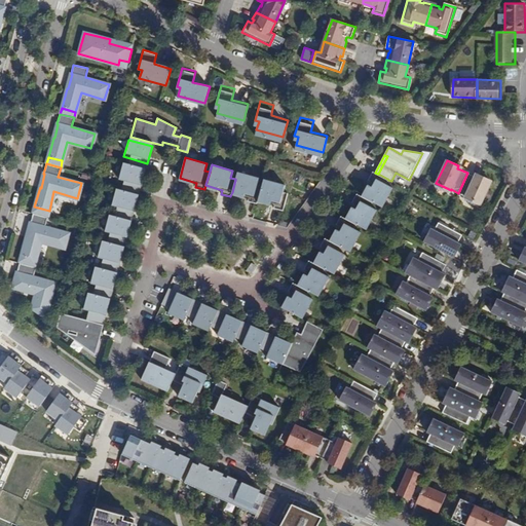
[(120,166),(116,183),(140,189),(145,172),(120,166)]
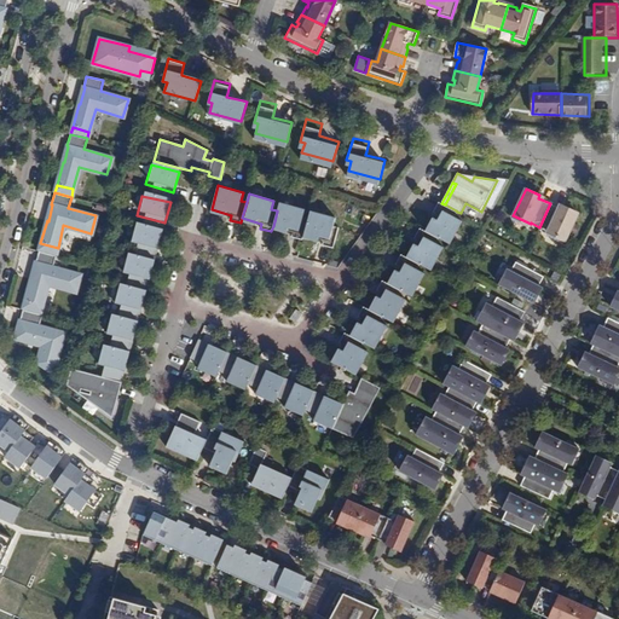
[(304,235),(308,219),(302,218),(305,209),(279,202),(277,210),(277,212),(273,226),(293,232),(291,237),(302,239),(304,235)]
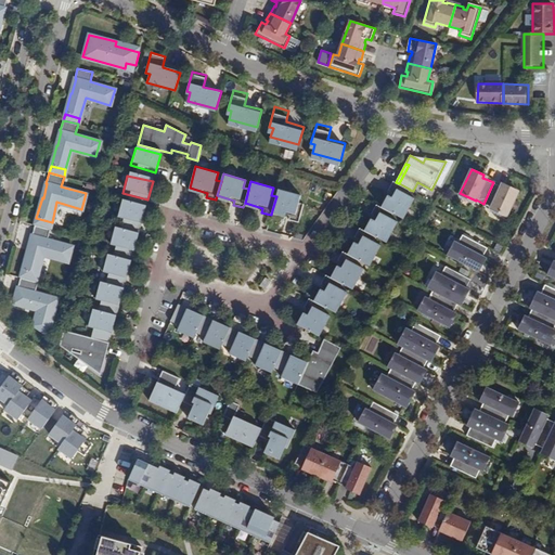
[(396,182),(392,181),(388,190),(390,191),(392,192),(385,206),(384,208),(394,214),(403,219),(414,198),(408,194),(410,190),(409,189),(399,183),(396,182)]
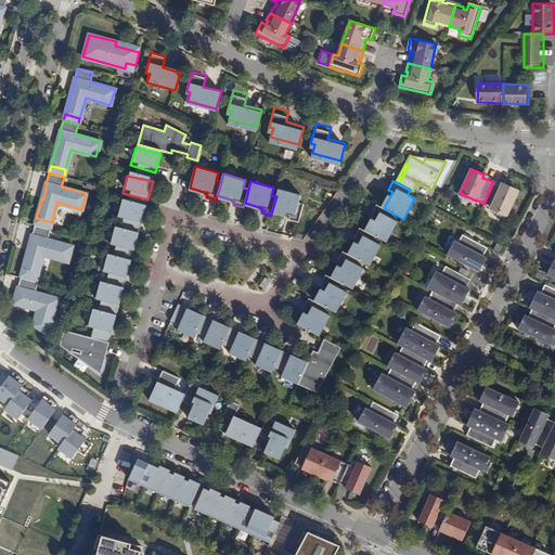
[(501,185),(493,182),(483,204),(491,207),(491,208),(506,215),(518,191),(505,185),(504,188),(501,185)]
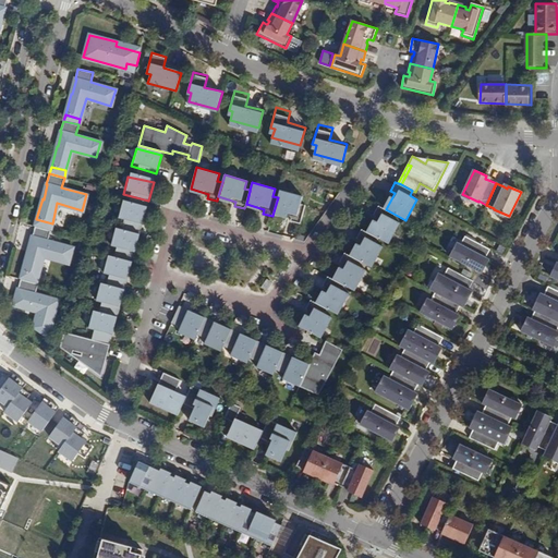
[(301,223),(305,205),(300,204),(302,196),(280,190),(278,197),(274,211),(291,217),(290,221),(301,223)]
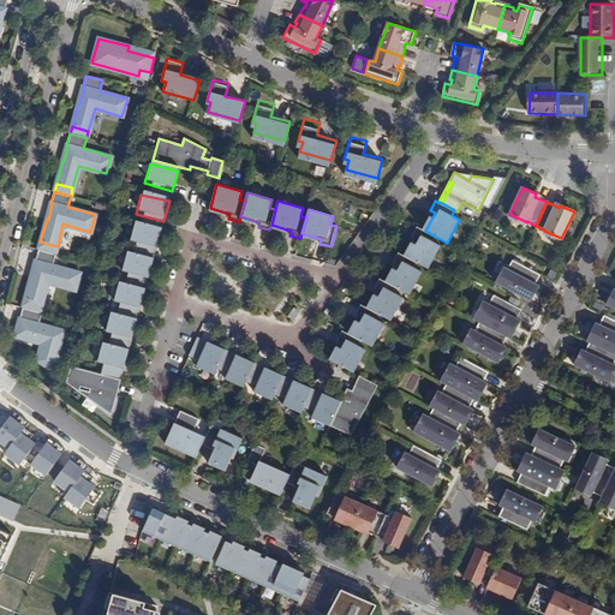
[(435,213),(433,212),(424,226),(427,228),(435,213)]
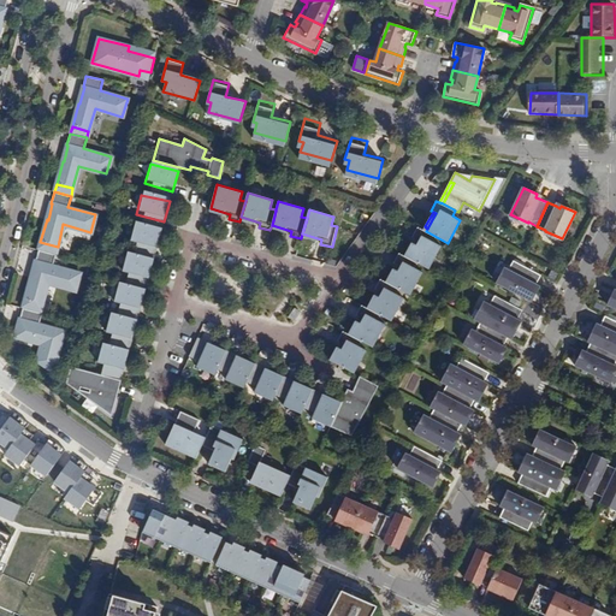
[(132,225),(126,244),(155,253),(160,234),(132,225)]
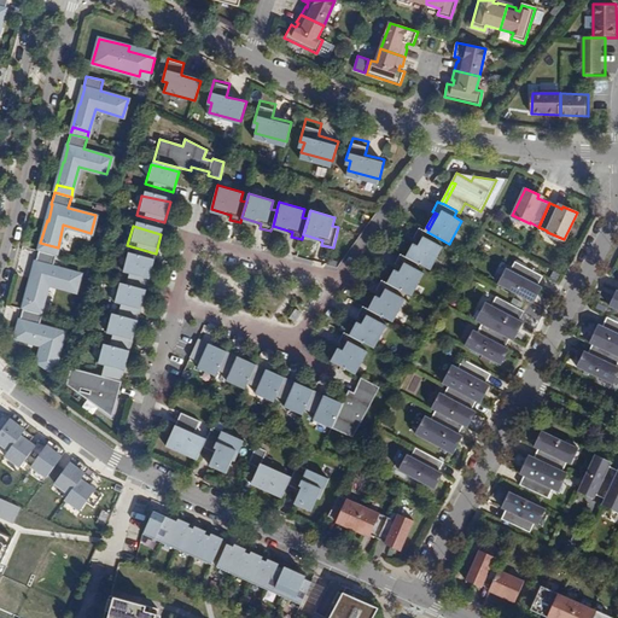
[(427,232),(419,227),(413,238),(418,240),(408,258),(419,263),(431,269),(443,246),(435,243),(438,238),(427,232)]
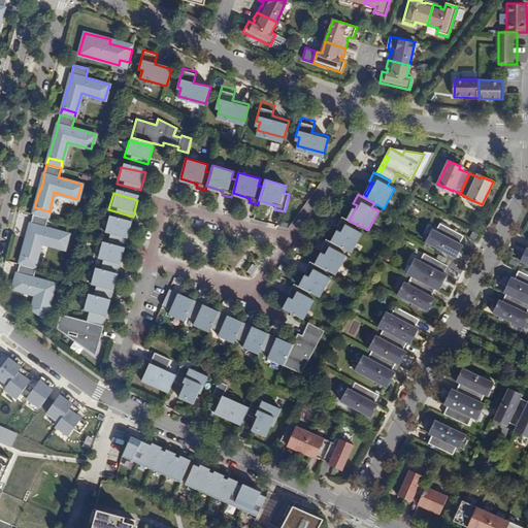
[(50,211),(34,207),(33,213),(47,218),(50,211)]
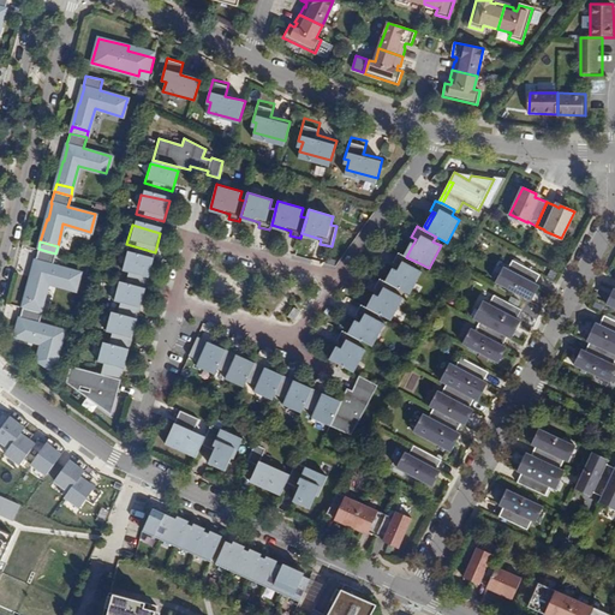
[(30,278),(24,300),(42,305),(47,282),(75,290),(79,273),(52,266),(55,254),(39,249),(35,261),(36,262),(31,278),(30,278)]
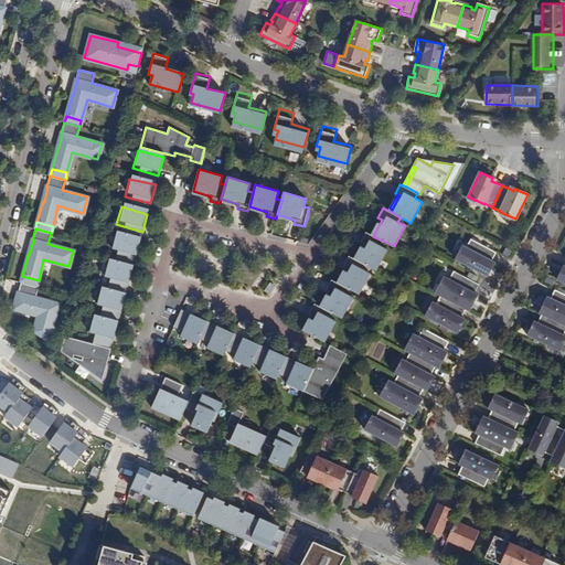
[(373,236),(365,232),(361,242),(365,244),(356,259),(366,265),(376,270),(387,249),(381,246),(383,241),(373,236)]
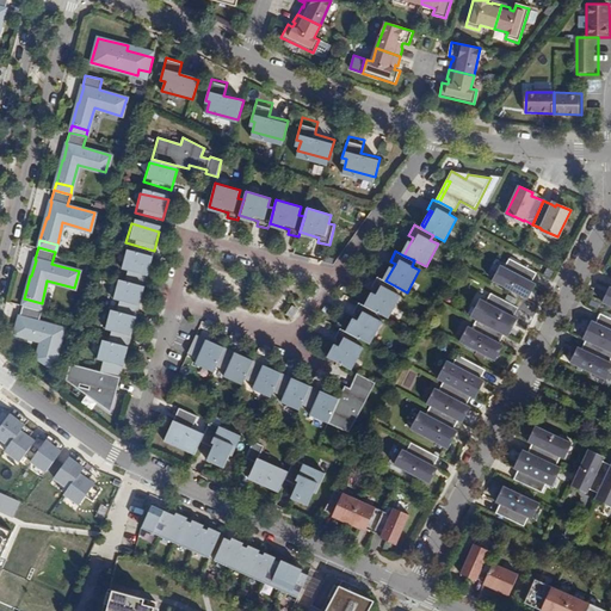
[(123,253),(118,273),(146,281),(150,261),(123,253)]
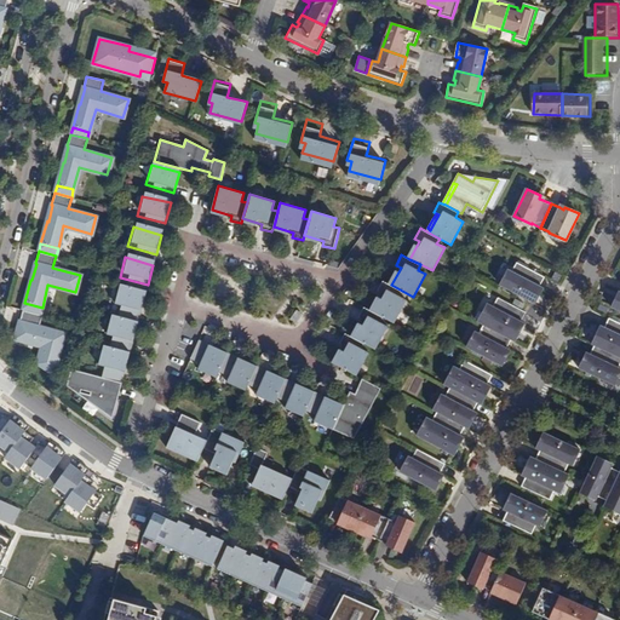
[(501,286),(534,304),(539,294),(538,293),(541,286),(540,286),(544,276),(516,262),(512,270),(509,269),(505,276),(506,277),(501,286)]
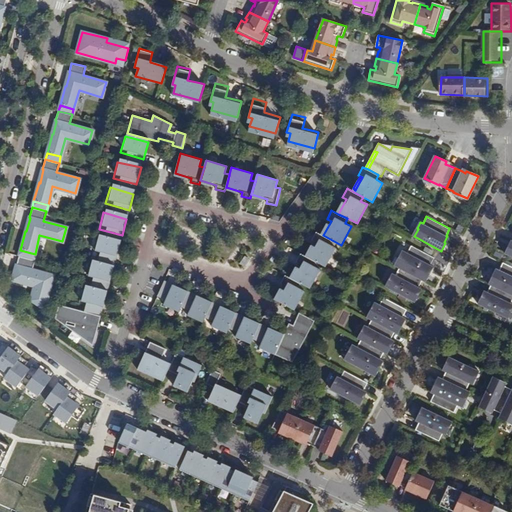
[(323,235),(316,232),(311,240),(315,242),(307,257),(316,262),(325,267),(336,248),(329,244),(332,240),(323,235)]
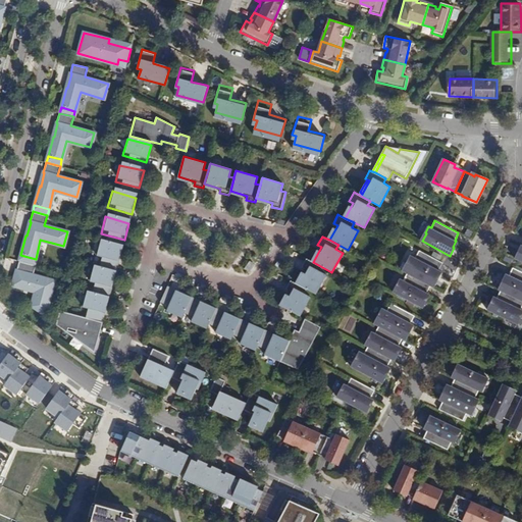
[(100,243),(95,259),(117,265),(121,249),(100,243)]
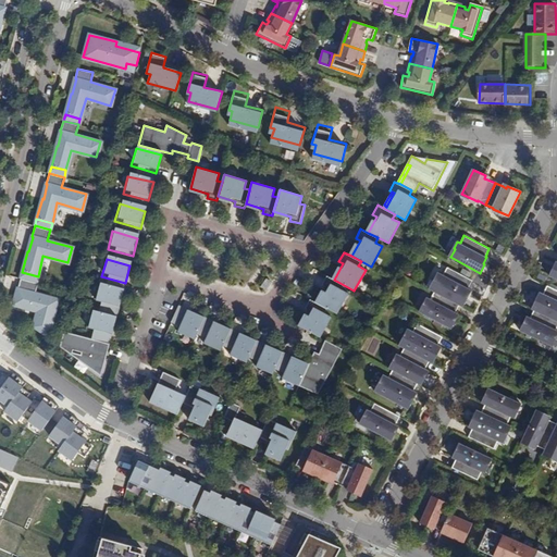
[(468,288),(472,281),(447,268),(443,275),(438,273),(434,282),(435,282),(431,289),(434,292),(459,305),(462,307),(466,298),(465,298),(469,289),(468,288)]
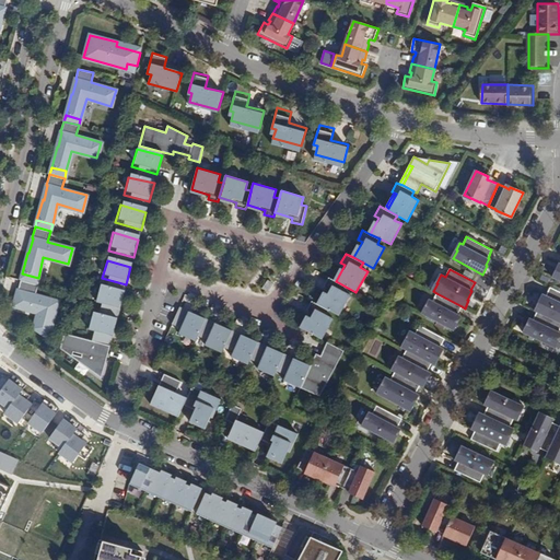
[(22,273),(21,280),(36,284),(38,278),(22,273)]
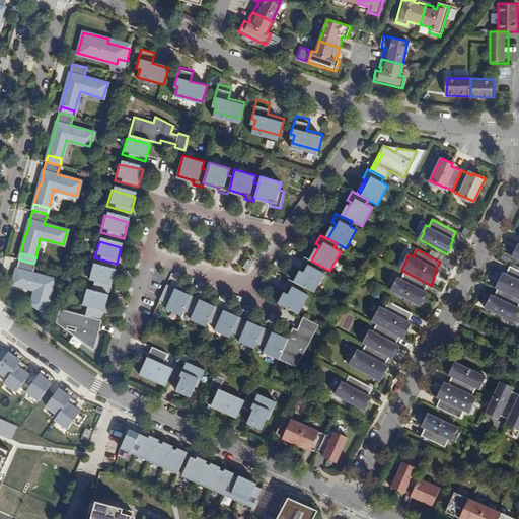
[(311,261),(304,256),(300,266),(303,268),(296,283),(305,287),(314,292),(324,273),(318,270),(320,266),(311,261)]
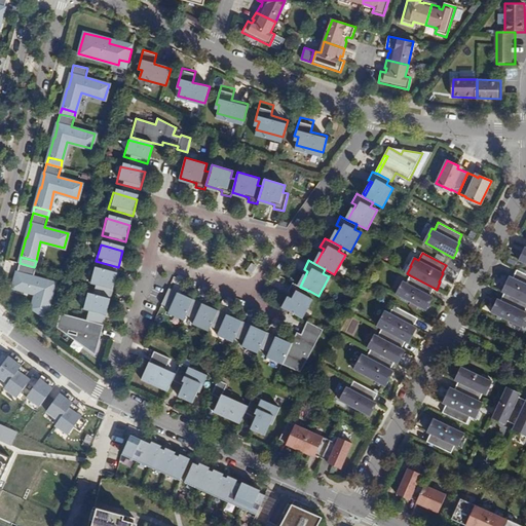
[(34,267),(20,263),(12,287),(35,294),(32,308),(45,317),(54,283),(33,277),(36,267),(34,267)]
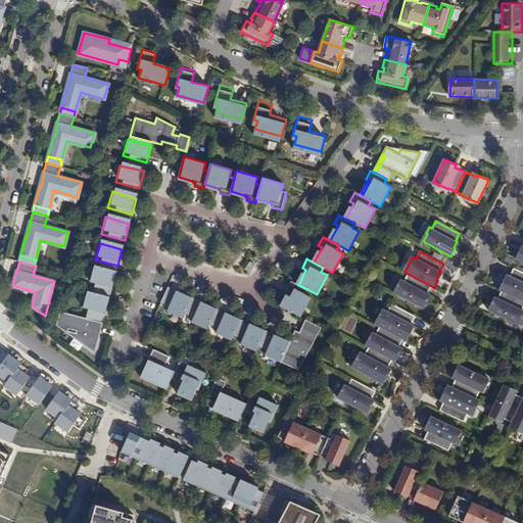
[(92,269),(88,285),(110,292),(114,275),(92,269)]
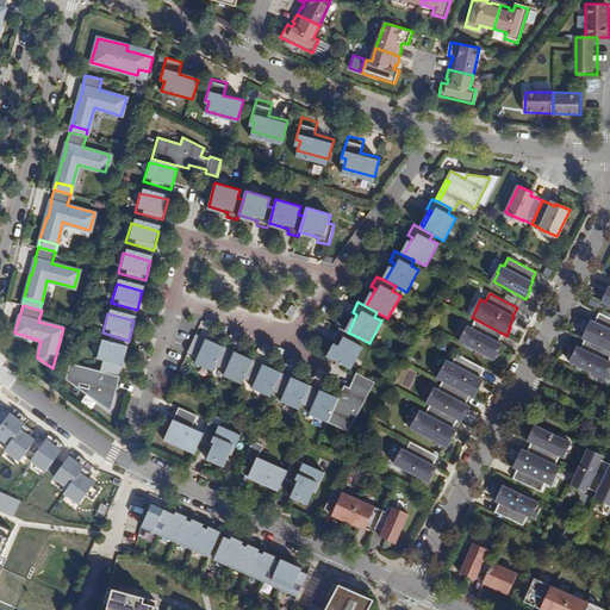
[(583,338),(609,352),(609,318),(599,313),(595,322),(593,322),(589,330),(587,330),(583,338)]
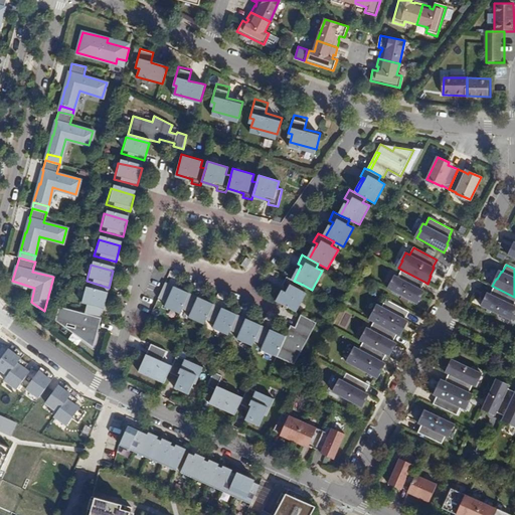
[(389,290),(416,304),(420,296),(418,295),(422,290),(420,289),(424,282),(401,270),(397,277),(395,275),(392,282),(393,282),(389,290)]
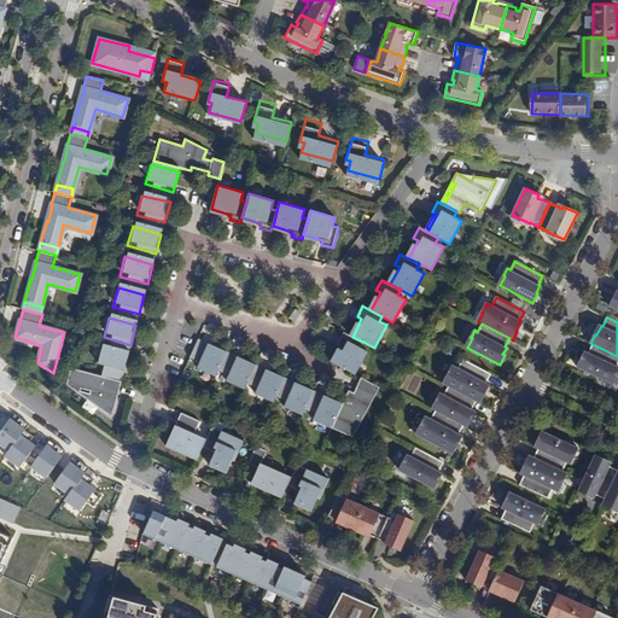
[(353,337),(344,332),(338,343),(343,345),(333,362),(355,374),(368,351),(360,348),(363,342),(353,337)]
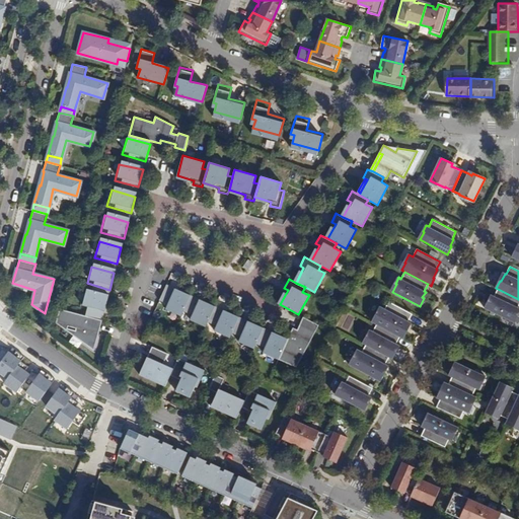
[(483,308),(511,321),(514,314),(516,314),(518,308),(516,307),(518,300),(518,299),(496,288),(493,296),(491,295),(489,301),(487,300),(483,308)]
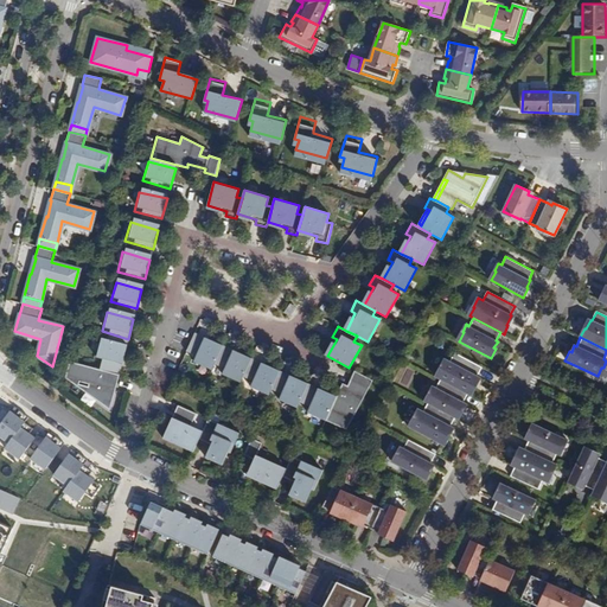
[(212,371),(223,346),(204,338),(193,363),(212,371)]
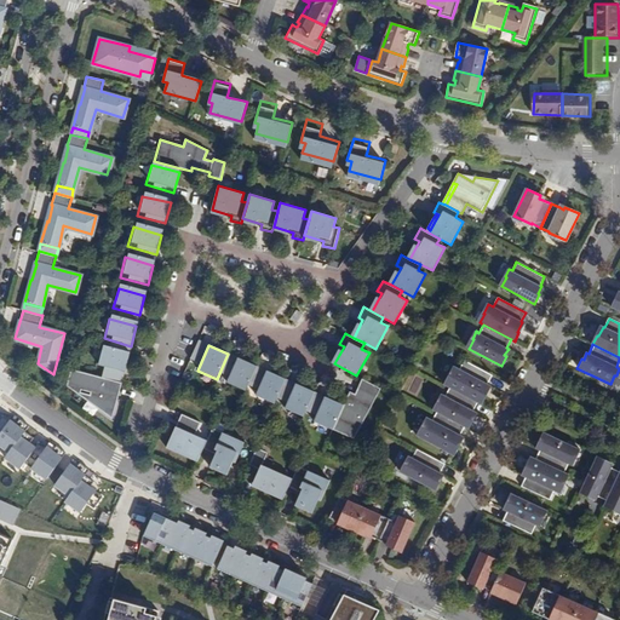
[(102,348),(96,368),(121,375),(126,355),(102,348)]
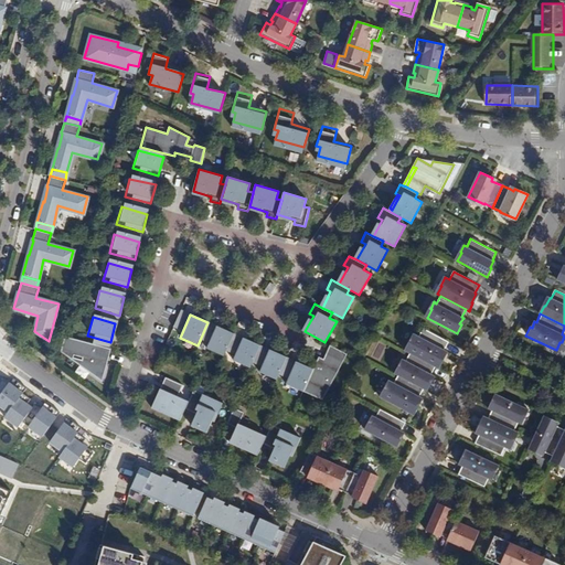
[(225,355),(236,332),(217,324),(208,348),(225,355)]
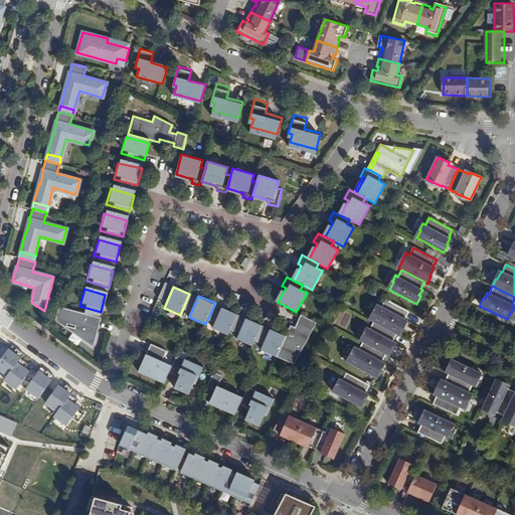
[(404,319),(408,312),(385,299),(381,307),(377,304),(373,312),(374,313),(371,320),(373,322),(379,325),(396,334),(399,335),(403,328),(401,327),(406,320),(404,319)]
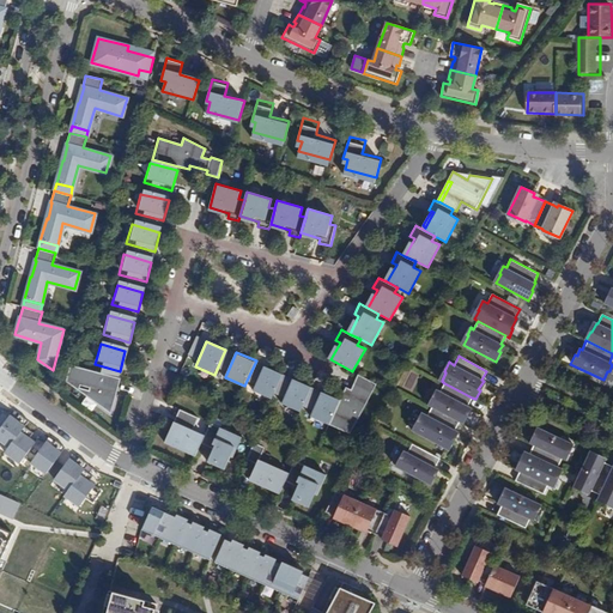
[(121,378),(71,365),(66,382),(90,388),(87,396),(103,408),(105,402),(114,405),(116,394),(114,394),(115,389),(117,389),(121,378)]
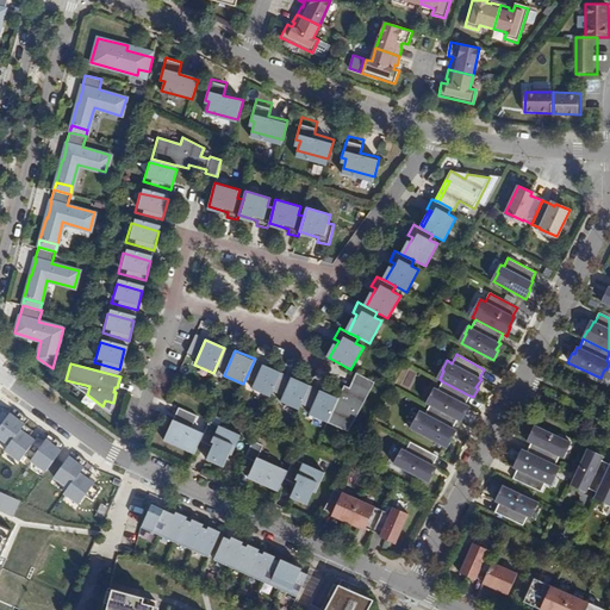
[(272,398),(282,373),(263,365),(253,390),(272,398)]
